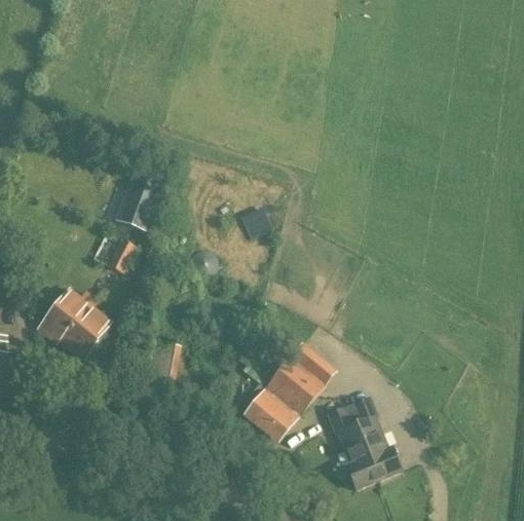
[(138,169),(131,188),(161,199),(169,181),(138,169)]
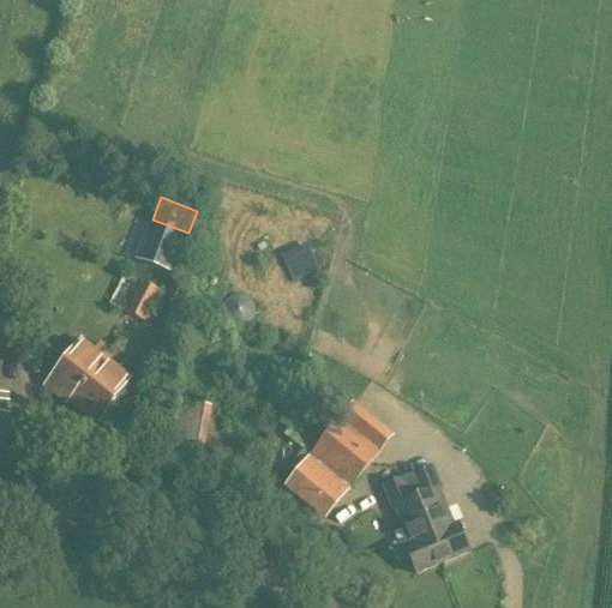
[(162,288),(143,278),(120,266),(103,298),(147,319),(162,288)]
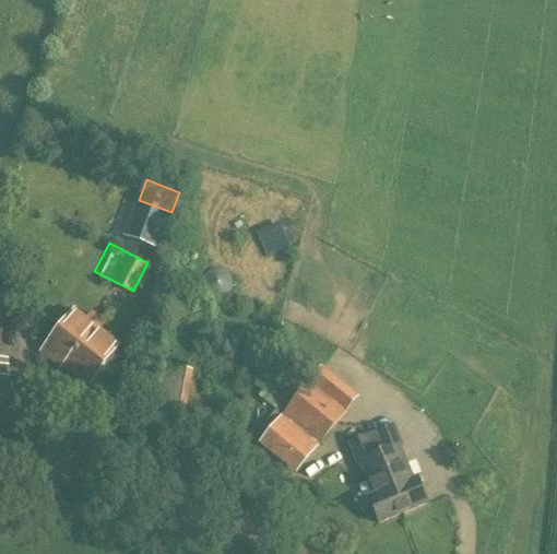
[(90,382),(121,342),(75,306),(43,349),(62,365),(64,363),(90,382)]
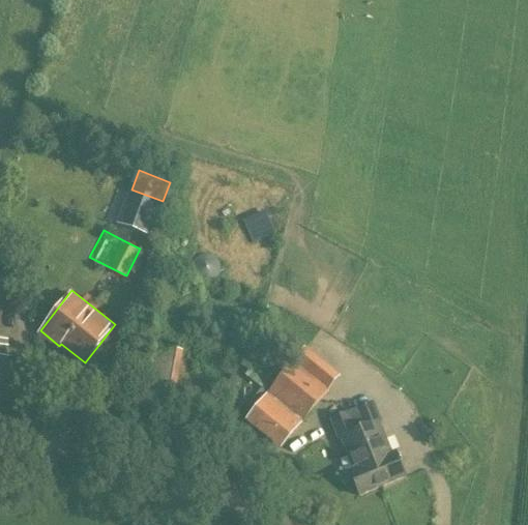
[(0,391),(16,391),(12,359),(10,359),(10,337),(0,337),(0,391)]
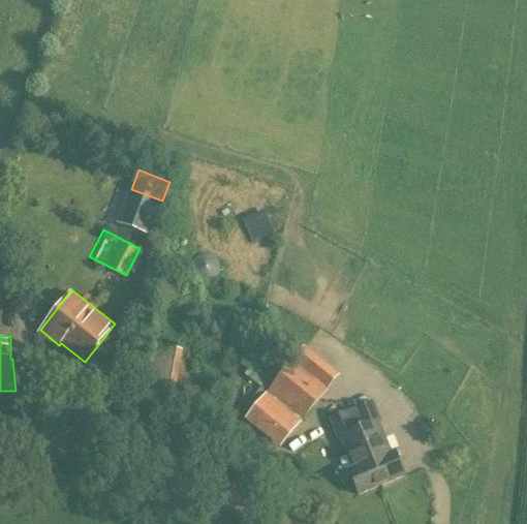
[(268,390),(303,419),(329,387),(295,358),(268,390)]
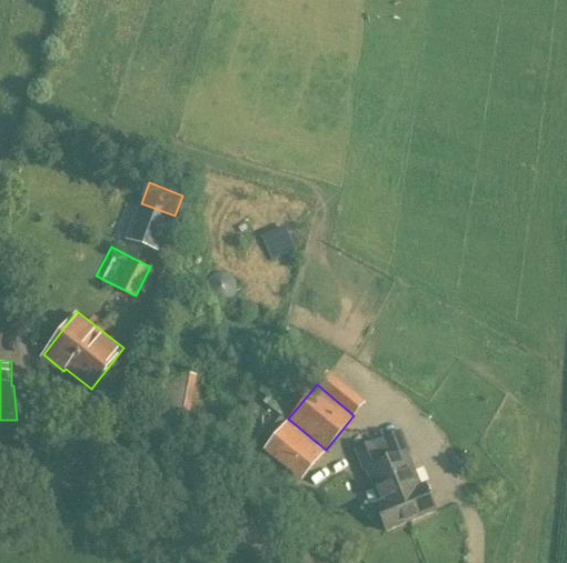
[(302,478),(326,450),(288,419),(265,446),(302,478)]
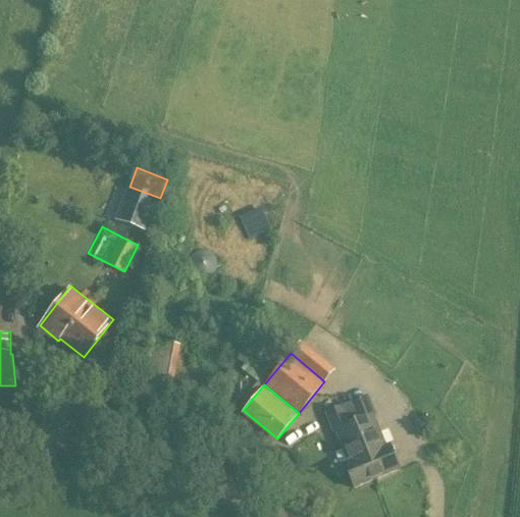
[(347,401),(376,476),(399,467),(390,444),(384,446),(372,413),(377,411),(369,392),(347,401)]
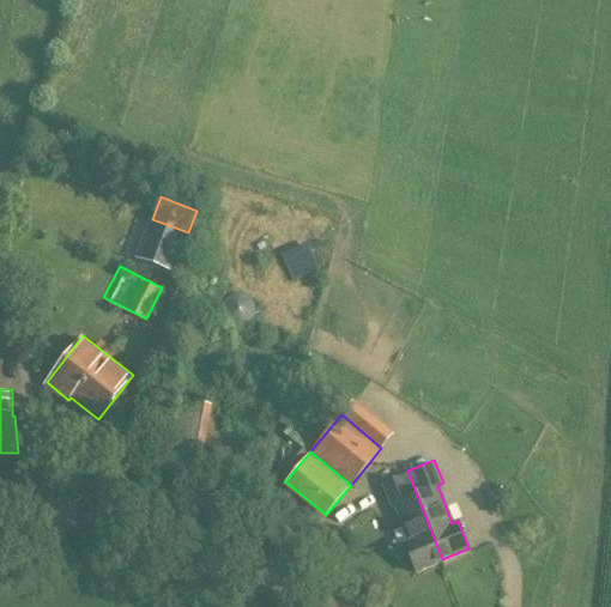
[(442,559),(407,471),(383,480),(392,503),(395,502),(411,540),(405,542),(416,570),(442,559)]
